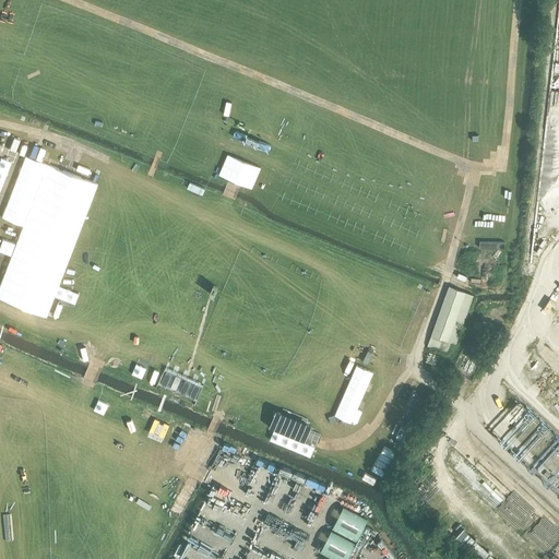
[(450,285),(428,345),(447,353),(451,342),(455,343),(474,295),(450,285)]
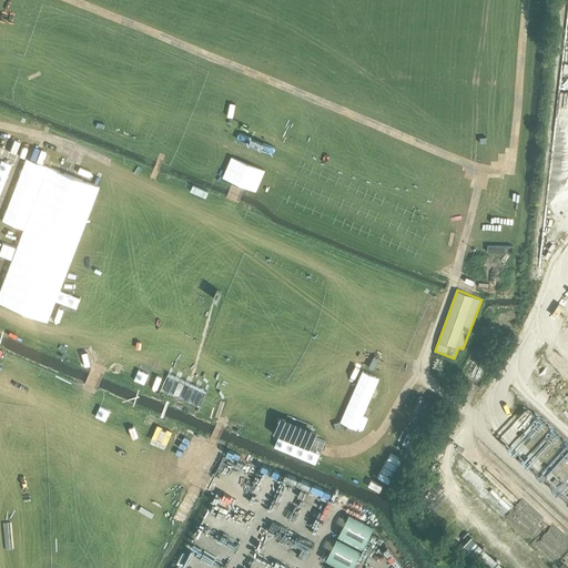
[(567,344),(543,372),(567,395),(567,344)]
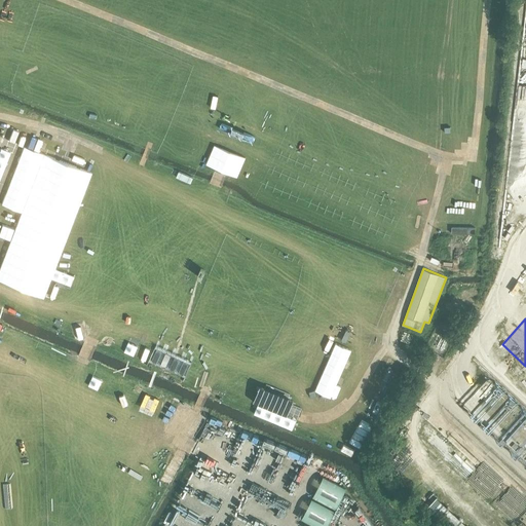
[(440,336),(449,341),(452,336),(443,331),(440,336)]
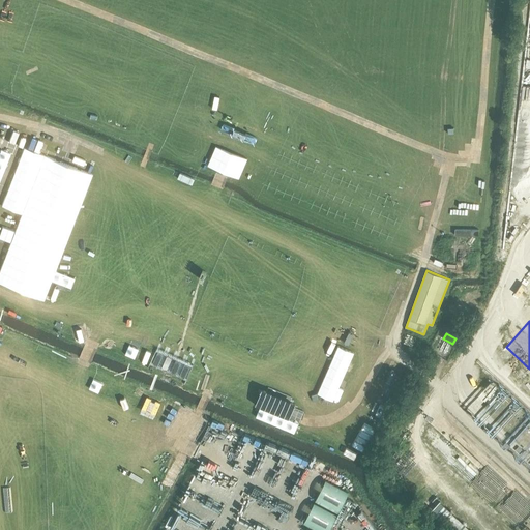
[(388,403),(376,425),(381,428),(392,405),(388,403)]
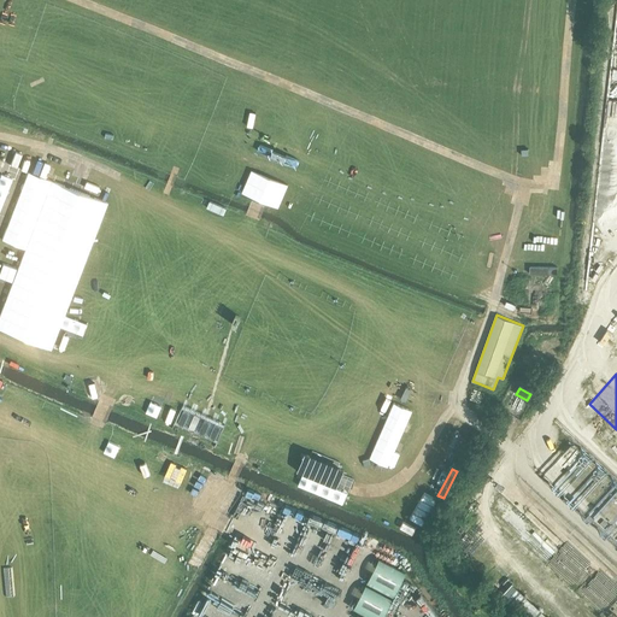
[(380,558),(368,582),(394,595),(406,573),(380,558)]
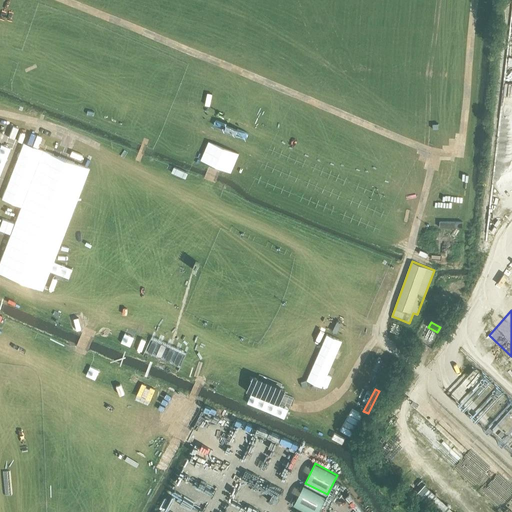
[(304,485),(294,505),(307,511),(318,511),(326,496),(304,485)]
